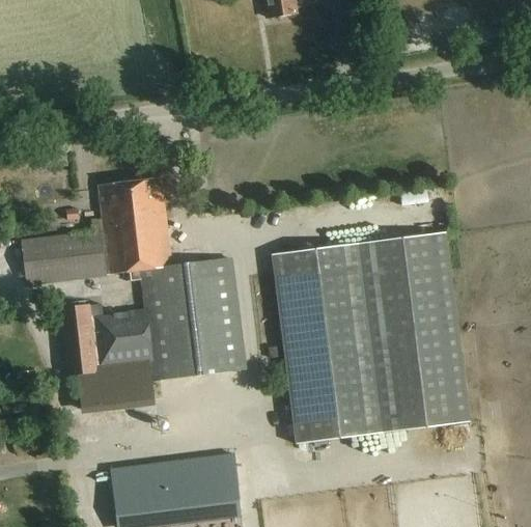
[(264,0),(268,19),(296,15),(294,0),(264,0)]
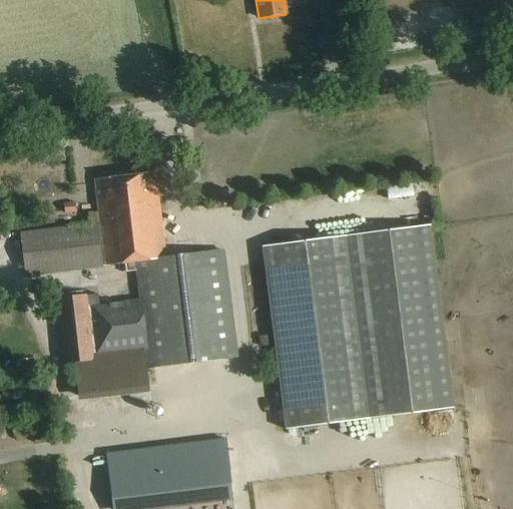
[(89,208),(90,220),(90,222),(20,230),(26,273),(125,261),(126,270),(137,269),(140,298),(109,302),(109,304),(99,305),(99,303),(61,308),(67,360),(68,360),(69,368),(76,367),(78,392),(149,384),(147,362),(145,349),(147,349),(149,362),(236,352),(223,246),(166,253),(155,169),(96,176),(99,207),(89,208)]
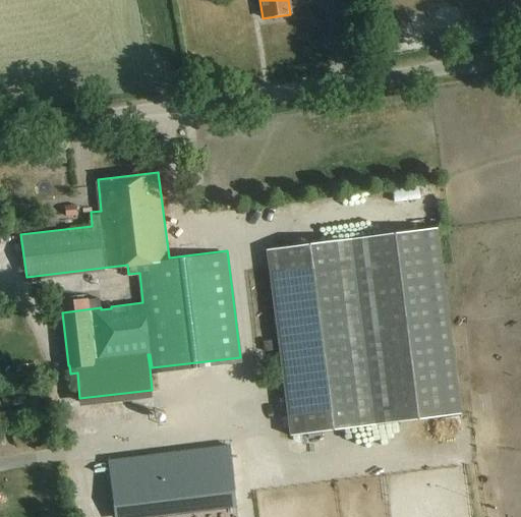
[(267,247),(290,434),(461,411),(437,226),(267,247)]
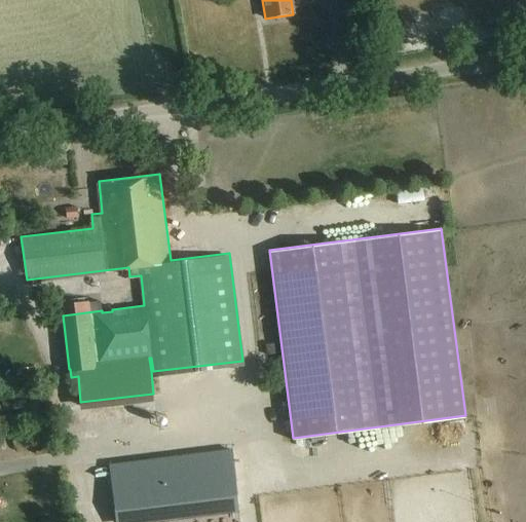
[(2,397),(4,408),(24,405),(22,394),(2,397)]
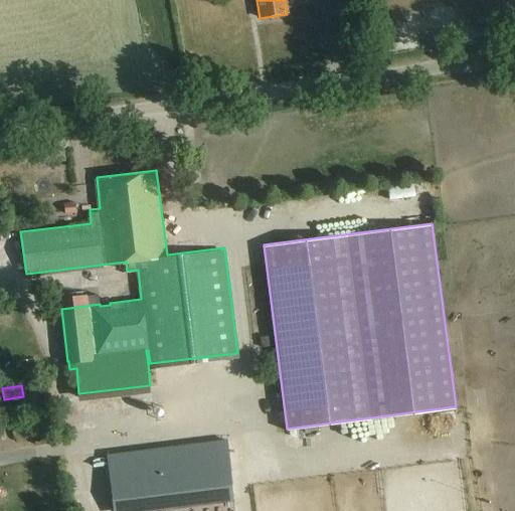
[(36,416),(38,429),(57,426),(55,413),(36,416)]
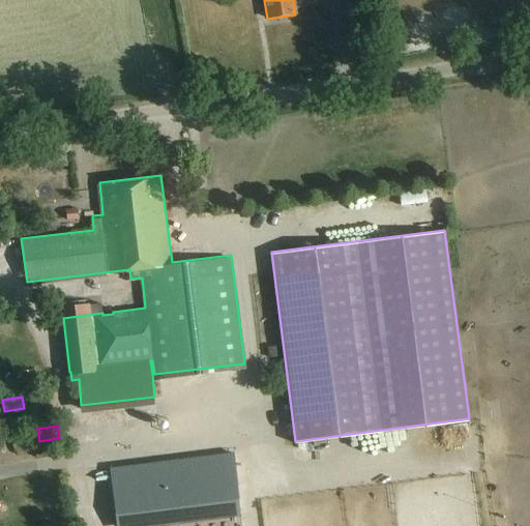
[(233,450),(110,466),(116,513),(162,507),(163,516),(195,512),(193,503),(239,497),(233,450)]
